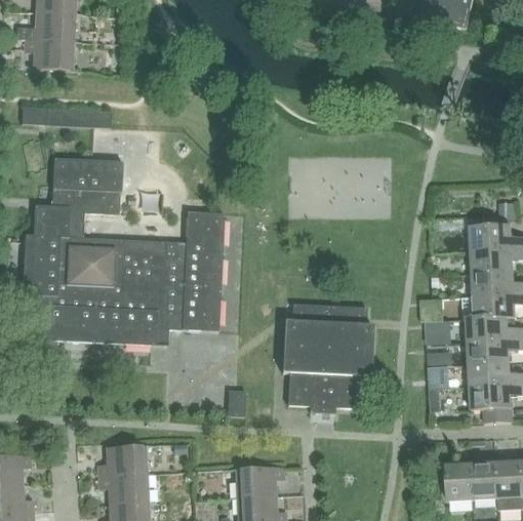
[(35,0),(35,11),(74,13),(74,0),(35,0)]
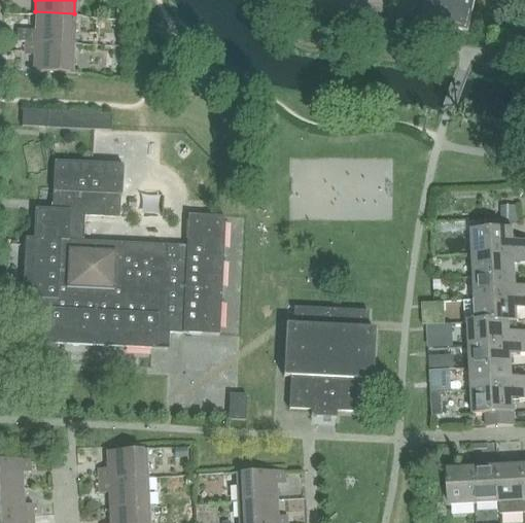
[(426,0),(423,19),(469,29),(476,0),(495,0),(504,2),(504,0),(426,0)]
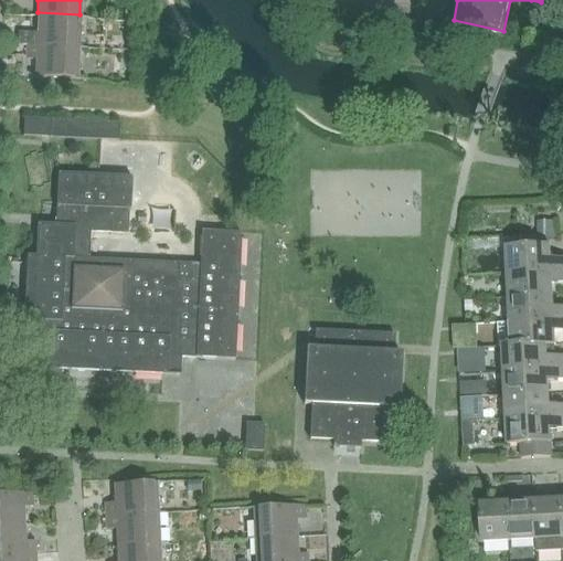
[(78,45),(80,14),(38,12),(36,30),(20,29),(19,42),(27,42),(78,45)]
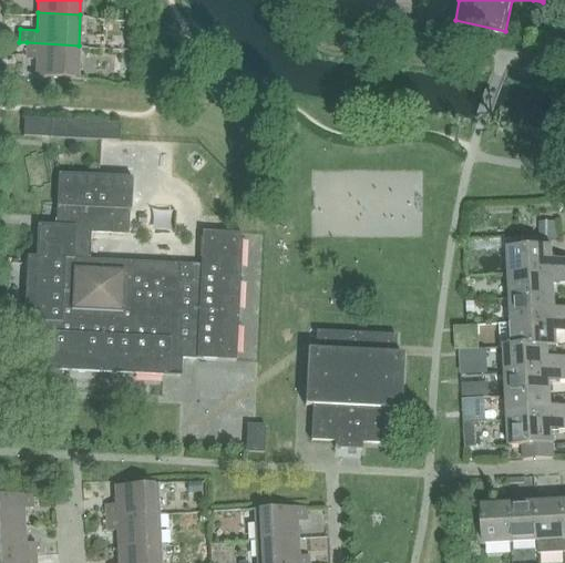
[(99,29),(116,30),(116,17),(99,16),(99,29)]
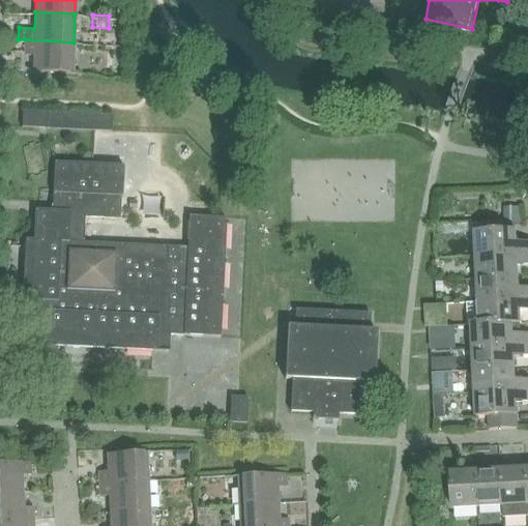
[(74,42),(25,39),(24,52),(33,52),(32,69),(71,71),(74,42)]
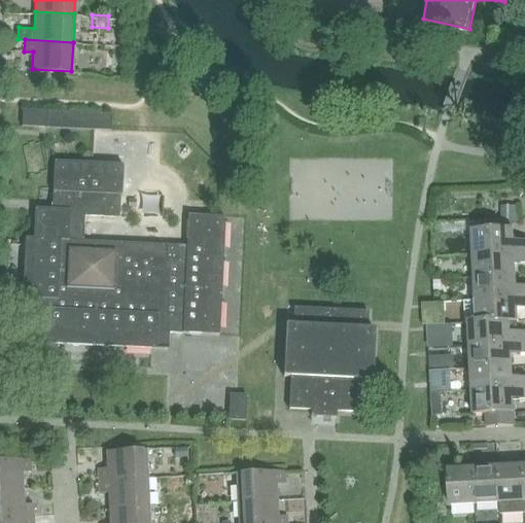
[(22,124),(111,128),(111,111),(23,107),(22,123),(22,124)]
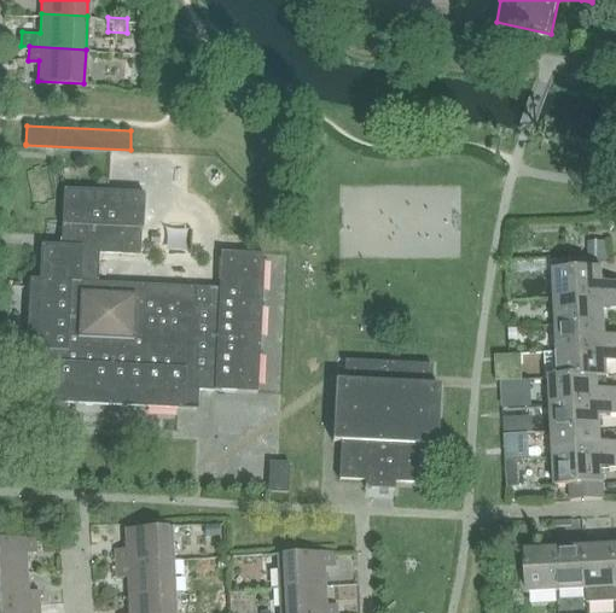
[(25,346),(40,348),(38,400),(198,407),(198,387),(257,390),(265,251),(221,249),(219,285),(97,279),(98,250),(140,252),(141,226),(143,226),(144,190),(63,186),(62,220),(60,241),(41,241),(39,276),(29,275),(25,346)]
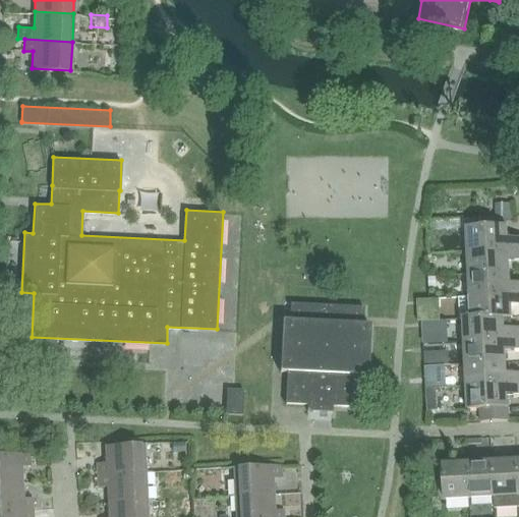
[(469,226),(470,249),(518,246),(518,236),(510,237),(509,224),(469,226)]
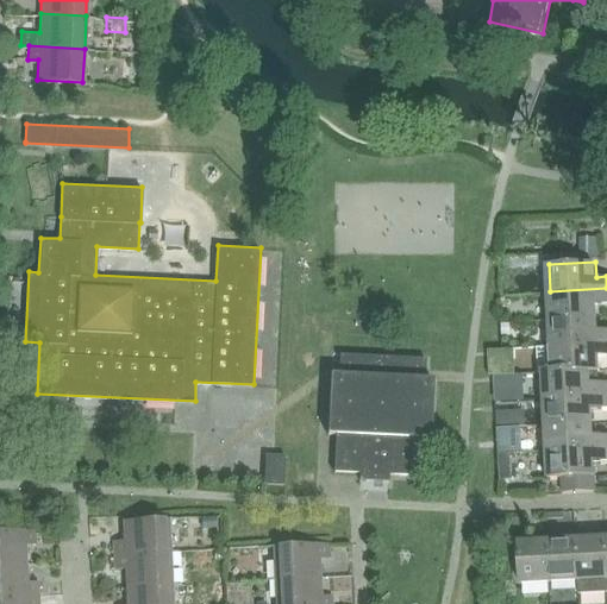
[(606,288),(550,291),(552,318),(599,315),(599,301),(606,300),(606,288)]
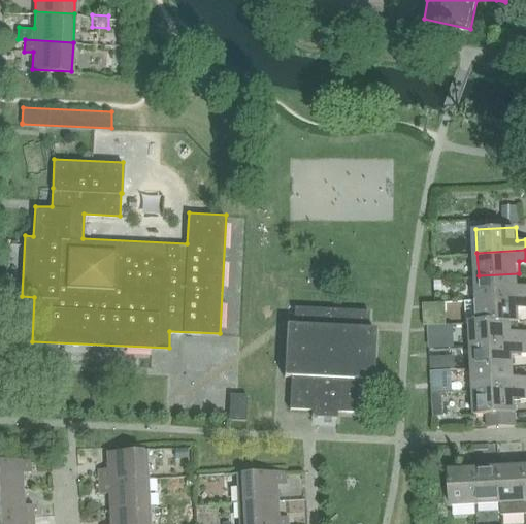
[(479,275),(480,298),(525,295),(525,285),(520,286),(519,273),(479,275)]
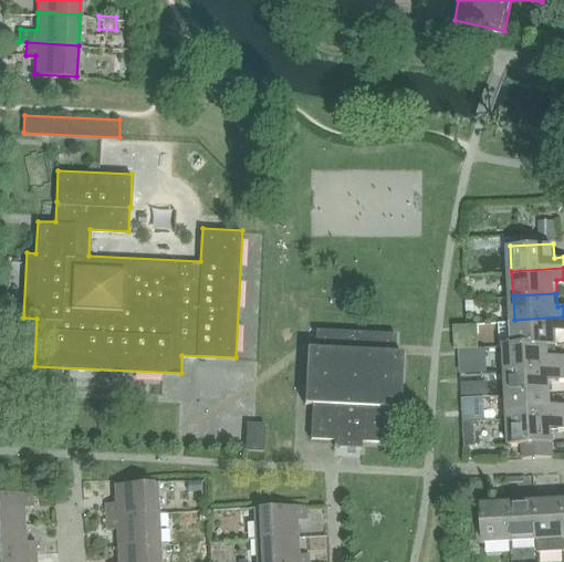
[(563,316),(514,320),(515,343),(515,345),(549,343),(560,342),(559,329),(563,328),(563,316)]
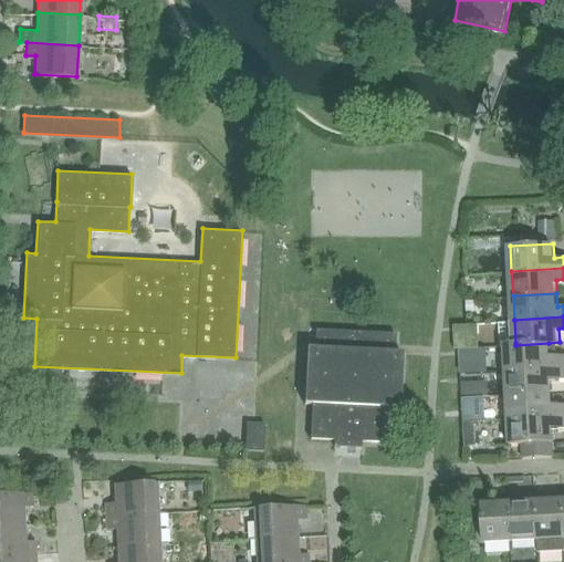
[(312,402),(311,436),(333,437),(333,444),(362,445),(362,437),(390,439),(392,405),(399,405),(401,351),(394,351),(395,331),(315,328),(315,346),(307,346),(304,402),(312,402)]
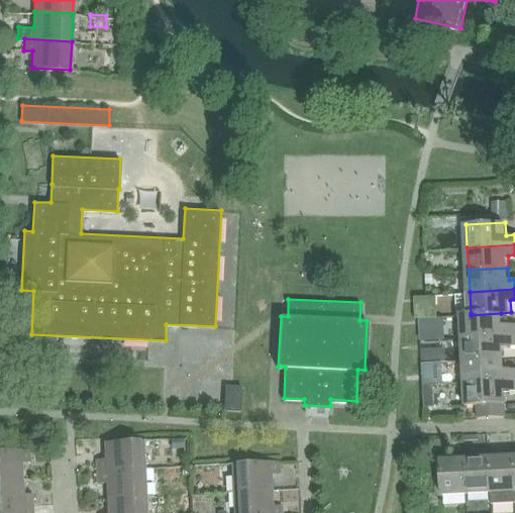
[(429,299),(417,300),(417,316),(423,316),(430,316),(429,299)]
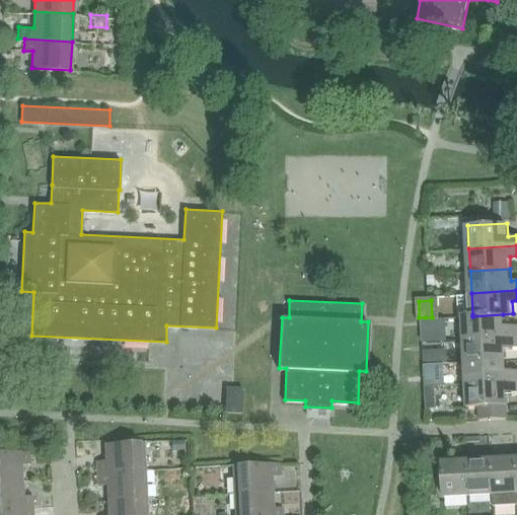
[(462,314),(463,338),(516,335),(516,323),(504,325),(503,314),(472,316),(472,314),(462,314)]
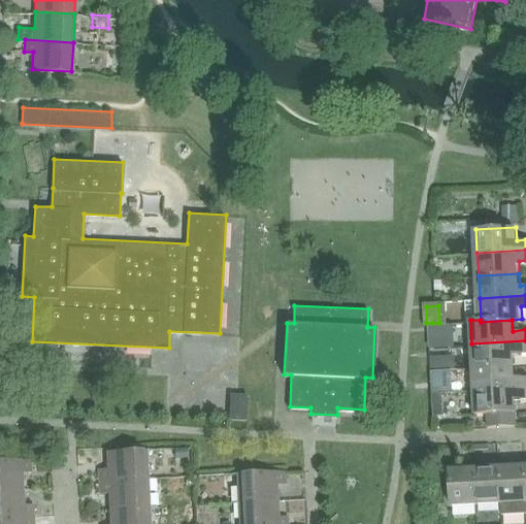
[(444,323),(432,324),(433,346),(445,346),(444,323)]
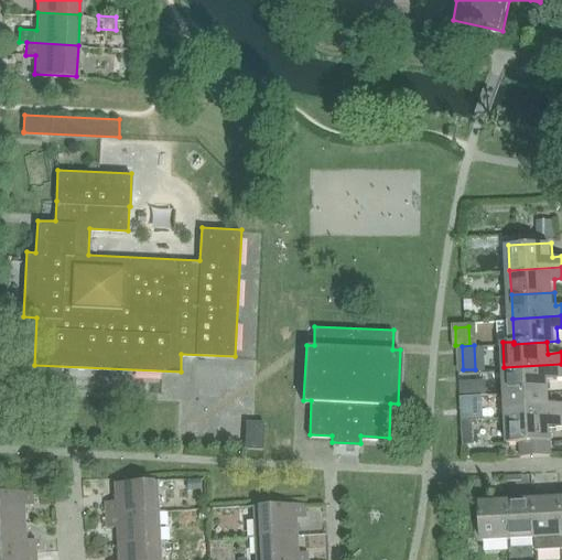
[(561,364),(504,367),(505,391),(550,389),(549,376),(561,375),(561,364)]
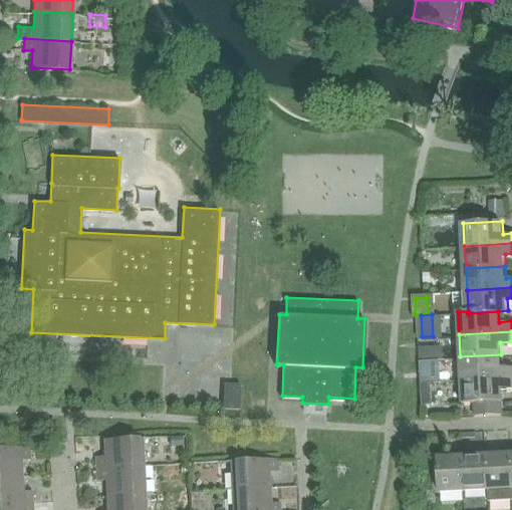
[(460,356),(462,378),(511,374),(511,364),(501,366),(501,354),(460,356)]
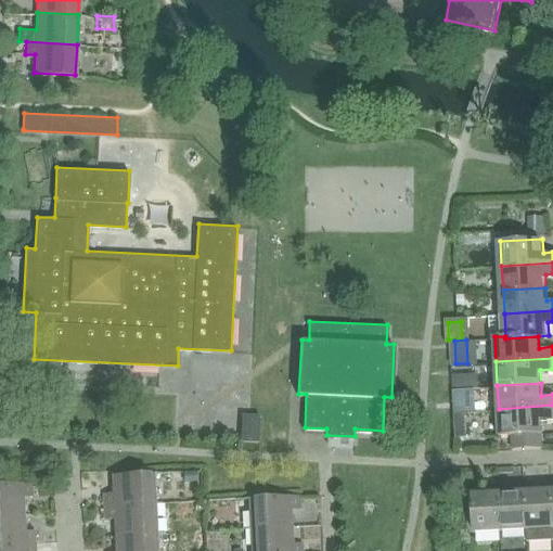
[(500,433),(514,433),(514,446),(544,444),(543,418),(552,417),(552,405),(499,409),(500,433)]
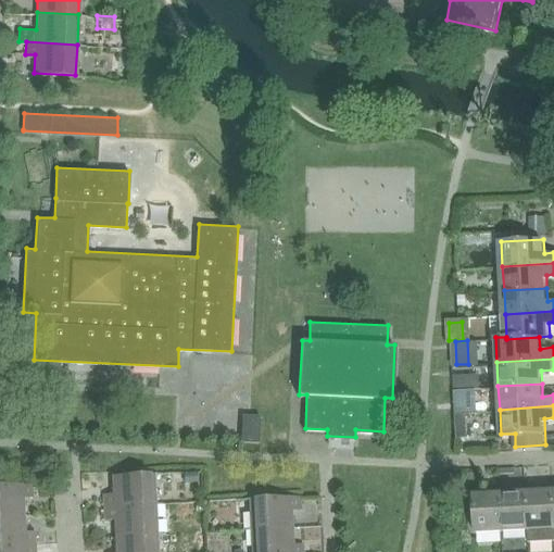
[(456,411),(458,436),(469,435),(467,410),(456,411)]
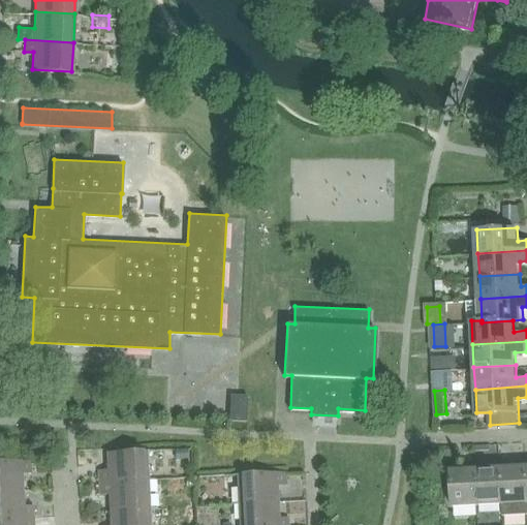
[(229,412),(229,419),(246,420),(248,393),(241,393),(238,393),(230,393),(229,411),(229,412)]
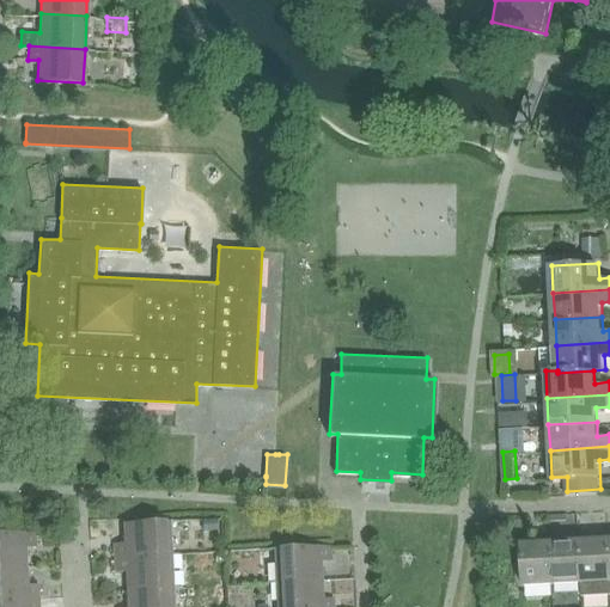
[(115,540),(116,555),(171,552),(170,519),(124,522),(126,540),(115,540)]
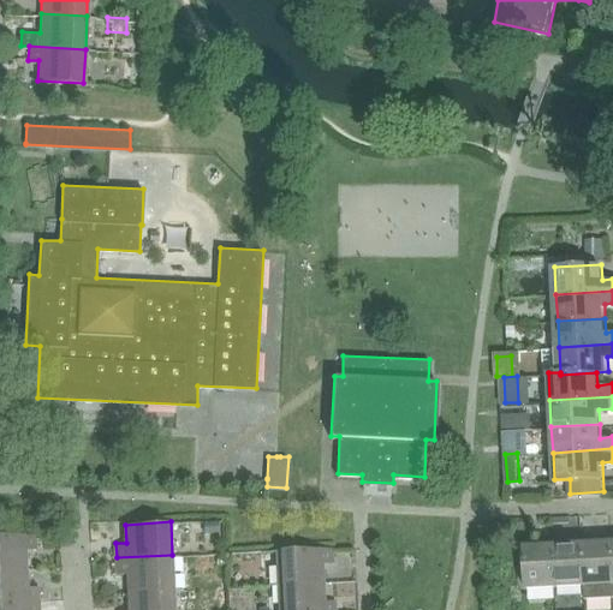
[(0,533),(0,567),(27,566),(25,548),(36,546),(36,532),(0,533)]
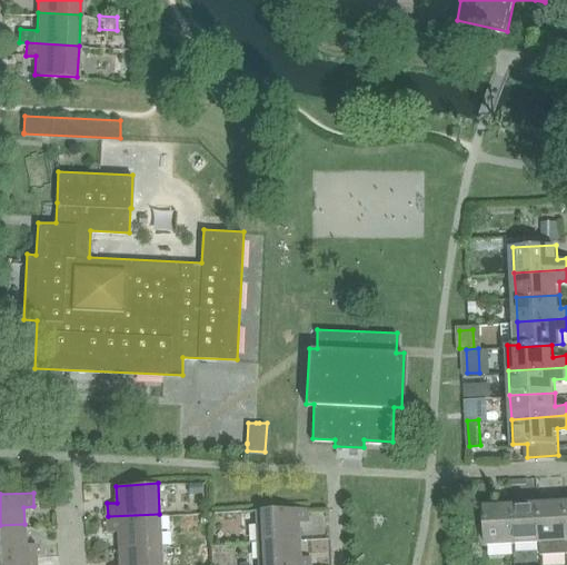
[(540,496),(514,498),(514,504),(516,543),(543,542),(541,505),(540,496)]
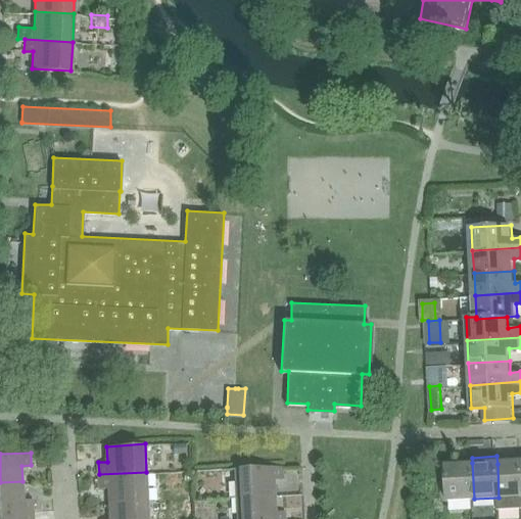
[(511,463),(498,464),(499,498),(500,508),(520,506),(520,461),(519,461),(519,458),(510,459),(511,463)]
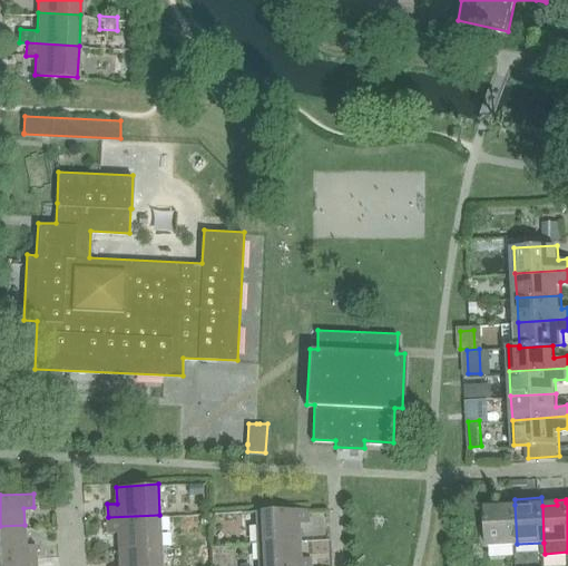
[(490,506),(488,506),(489,545),(517,544),(515,505),(512,505),(512,503),(502,503),(502,507),(490,508),(490,506)]
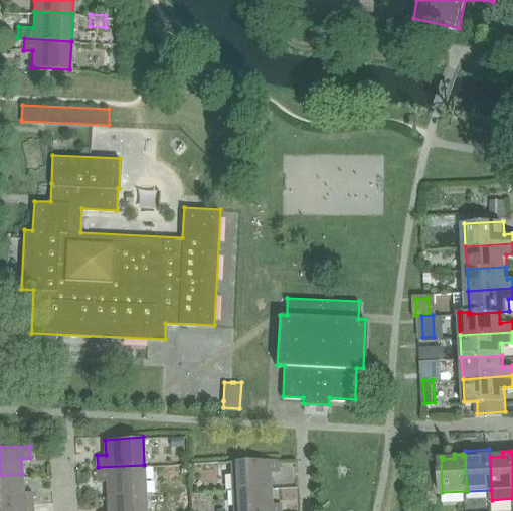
[(231,460),(232,488),(271,485),(270,469),(280,469),(279,457),(231,460)]
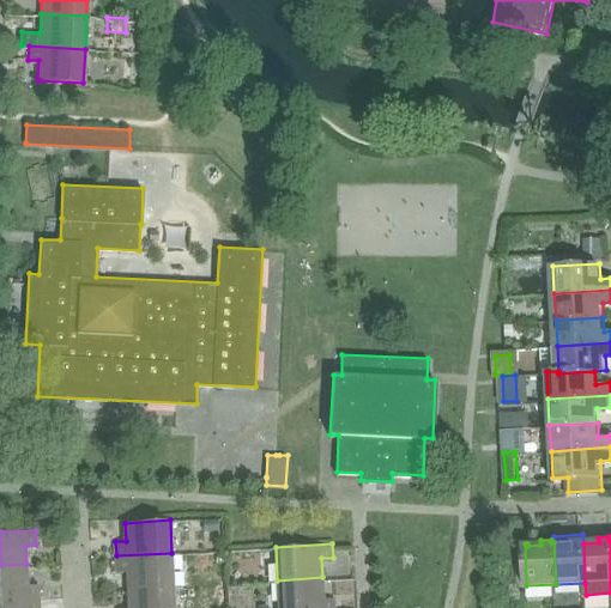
[(127,569),(128,588),(174,587),(171,553),(116,555),(118,570),(127,569)]
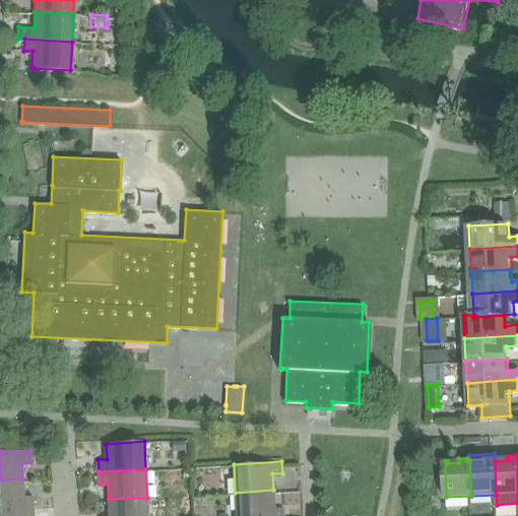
[(0,479),(0,508),(34,507),(33,495),(23,495),(22,478),(0,479)]
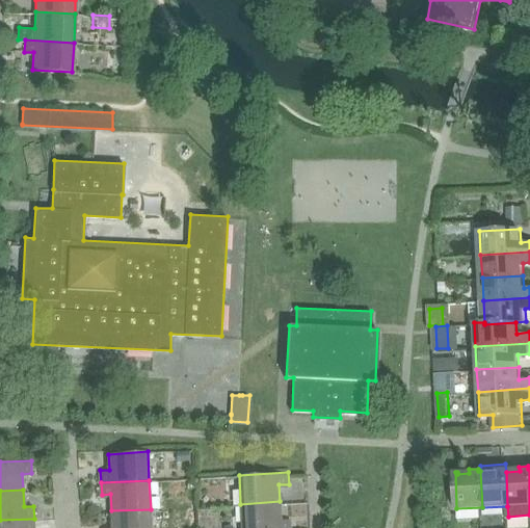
[(240,504),(241,527),(290,527),(290,517),(281,518),(280,501),(240,504)]
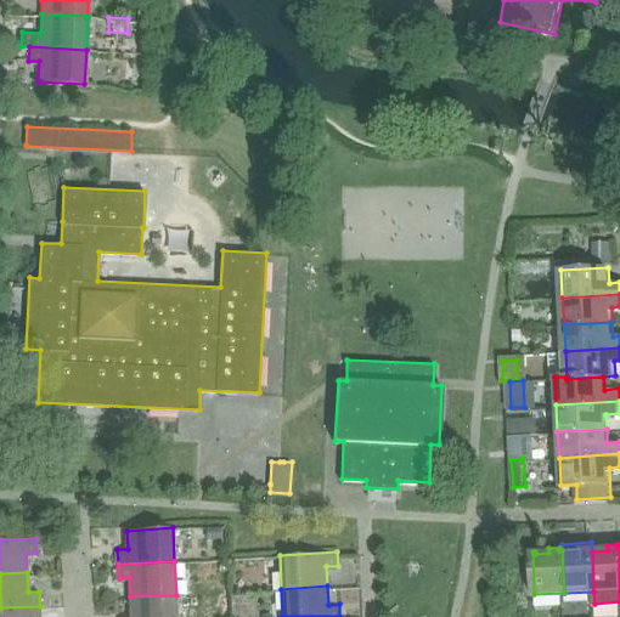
[(120,616),(119,616),(176,616),(176,595),(130,596),(131,615),(120,616)]
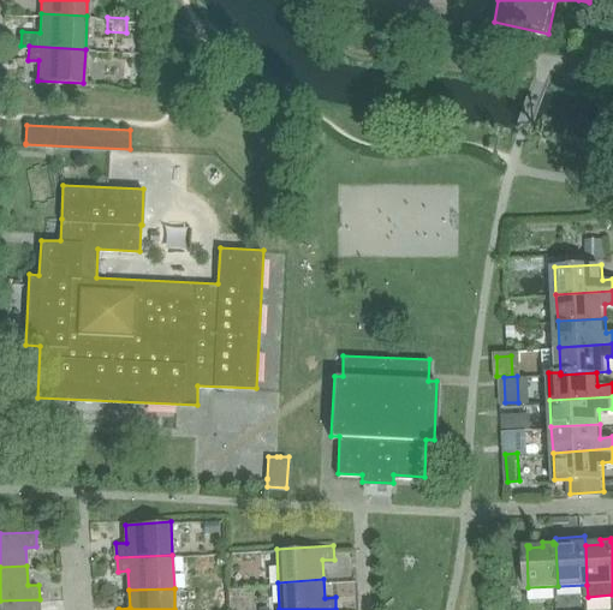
[(0,600),(0,609),(40,609),(40,599),(0,600)]
